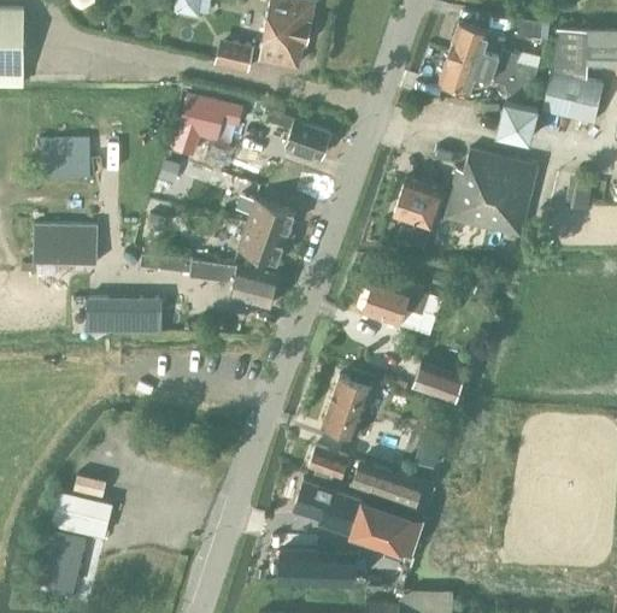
[(176,0),(174,12),(198,17),(199,0),(176,0)]
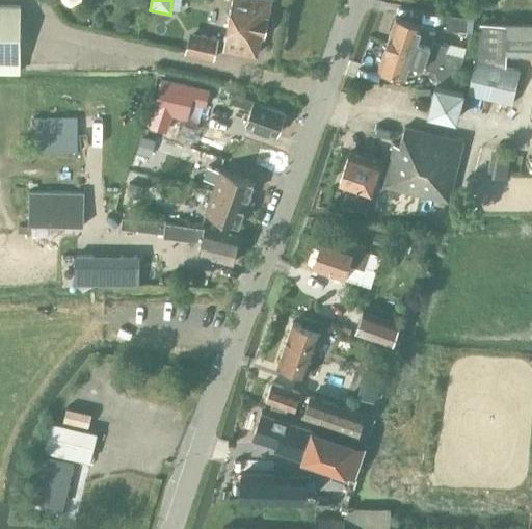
[(232,0),(222,51),(257,57),(261,38),(264,40),(271,1),(263,0),(232,0)]
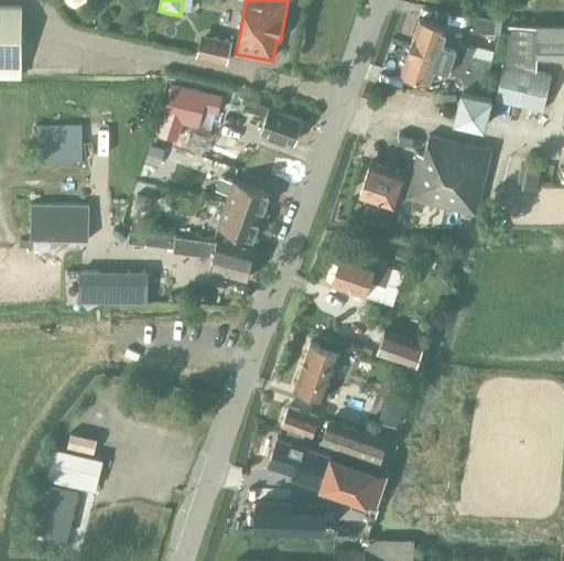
[(0,68),(21,69),(22,9),(0,8),(0,68)]
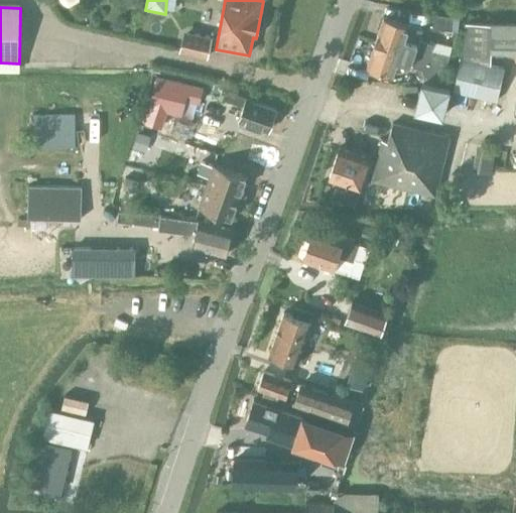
[(432,29),(458,32),(459,19),(434,16),(434,17),(432,29)]
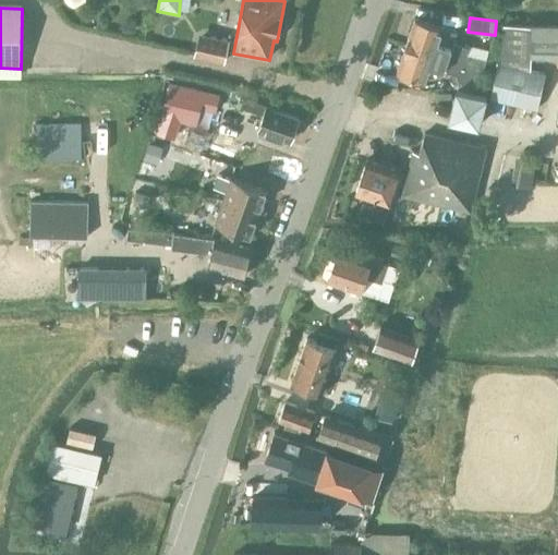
[(415,21),(405,47),(447,61),(447,59),(463,64),(465,57),(486,62),(487,56),(468,50),(452,45),(456,34),(415,21)]
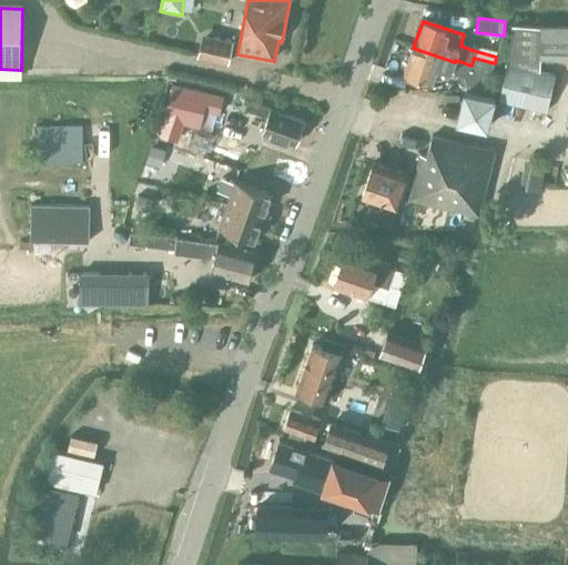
[(513,23),(509,68),(507,67),(498,103),(546,114),(555,79),(540,76),(540,59),(567,60),(567,29),(536,29),(537,24),(513,23)]
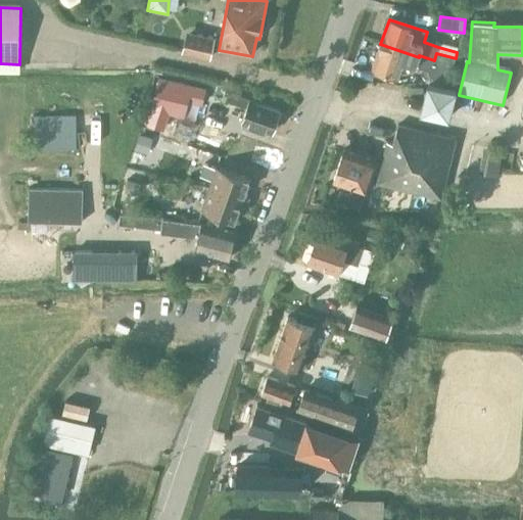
[(182,54),(209,60),(215,40),(192,35),(185,40),(182,54)]
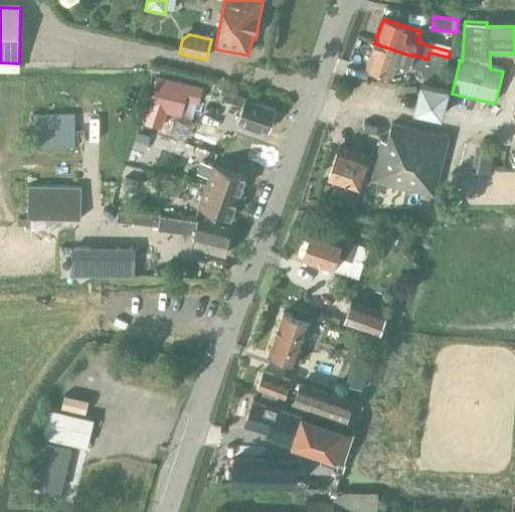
[(412,56),(374,43),(366,68),(390,76),(395,62),(408,66),(421,71),(424,82),(440,84),(444,73),(449,57),(430,52),(427,59),(412,54),(412,56)]
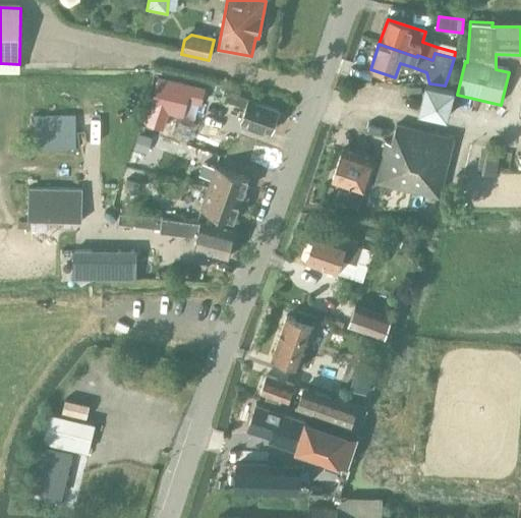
[(158,78),(150,110),(183,118),(187,103),(200,106),(205,90),(158,78)]
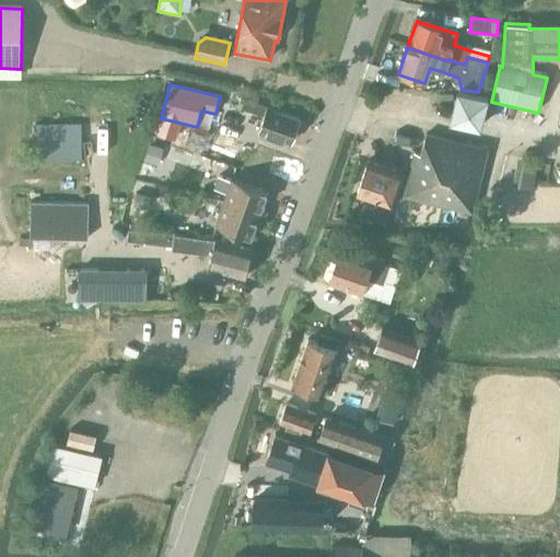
[(450,123),(480,130),(488,101),(457,93),(450,123)]
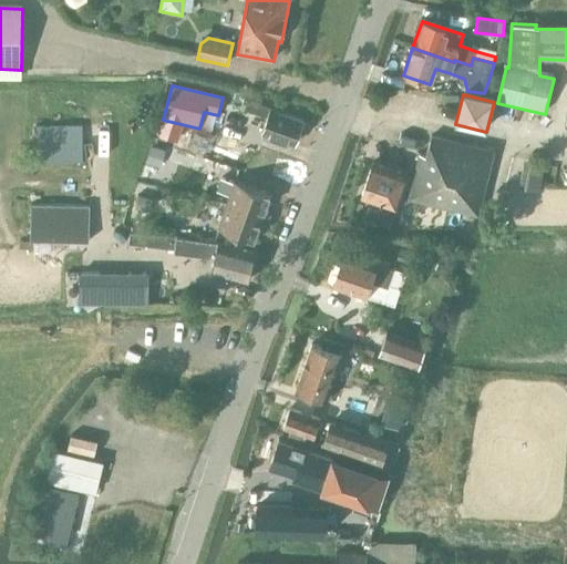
[(261,135),(295,146),(302,123),(270,112),(271,110),(251,103),(249,112),(267,119),(261,135)]
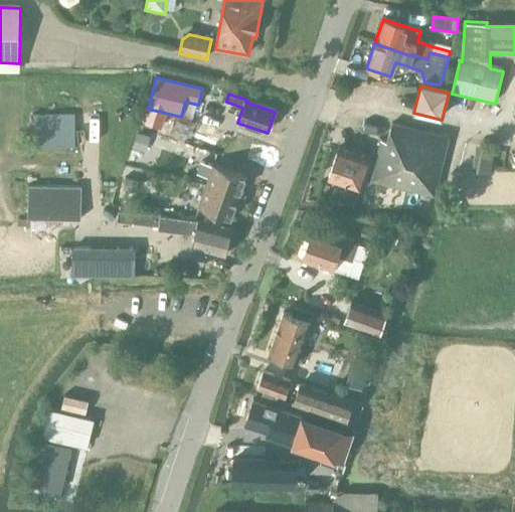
[(200,129),(218,135),(221,136),(231,109),(210,101),(200,129)]
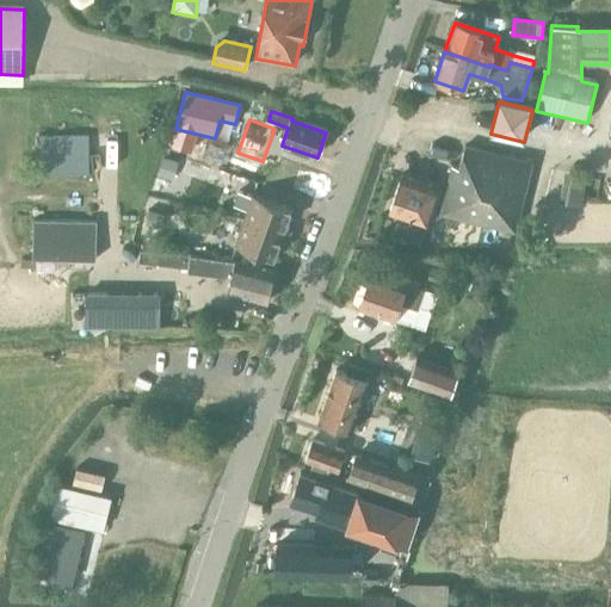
[(38,137),(39,178),(90,177),(90,136),(38,137)]
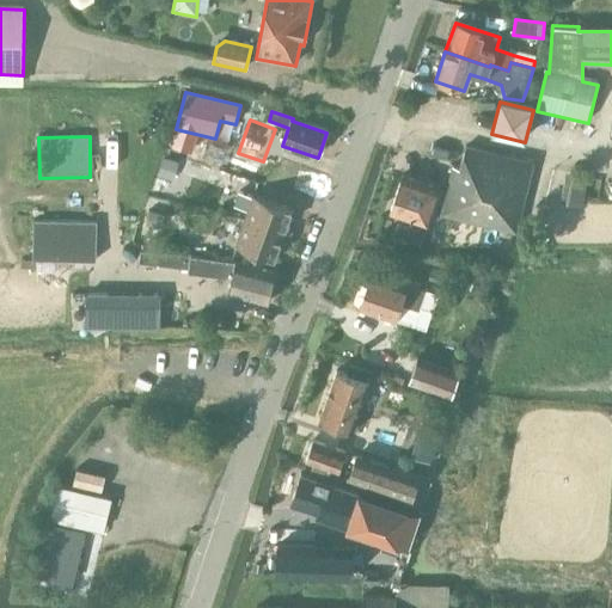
[(441,215),(441,216),(456,220),(453,229),(465,232),(467,222),(516,234),(532,166),(465,149),(460,169),(453,167),(447,194),(441,215)]
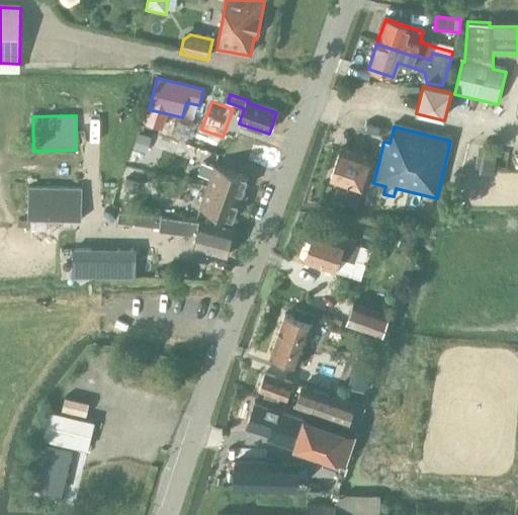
[(133,151),(146,155),(151,140),(137,136),(133,151)]
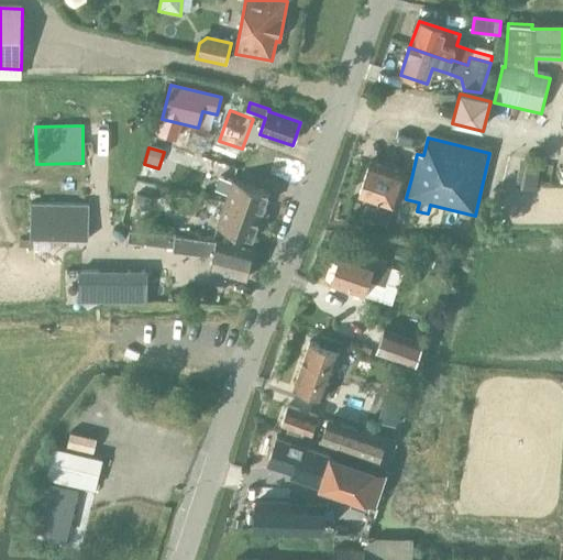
[(516,188),(521,189),(536,191),(540,165),(521,162),(516,188)]
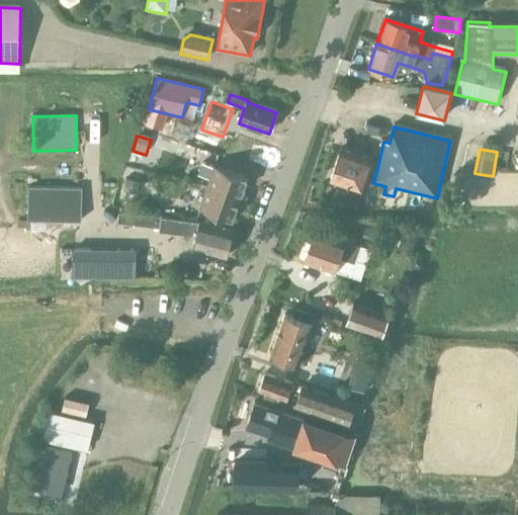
[(340,151),(330,181),(362,192),(366,180),(373,182),(378,164),(340,151)]
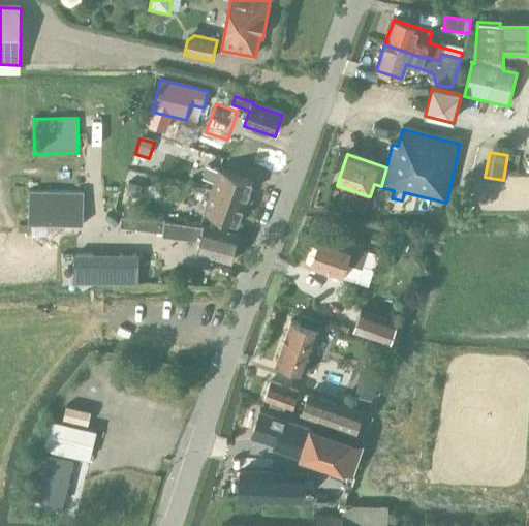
[(212,192),(246,205),(253,183),(219,171),(212,192)]
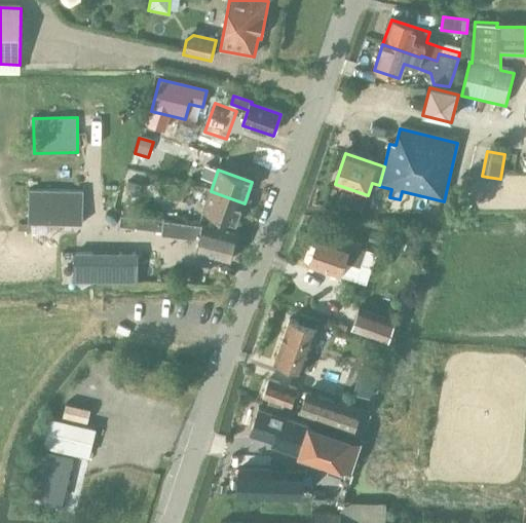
[(143,178),(127,174),(122,195),(137,198),(143,178)]
